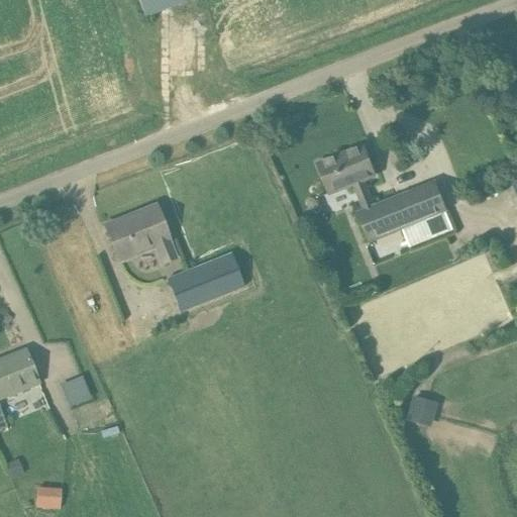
[(186,1),(185,0),(137,0),(144,17),(186,1)]
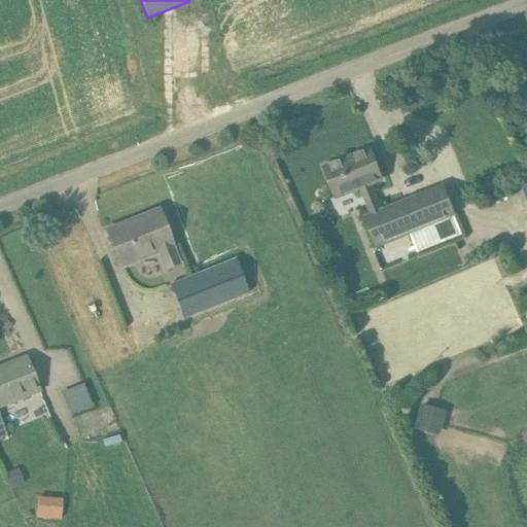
[(382,179),(371,150),(324,169),(336,198),(360,187),(372,216),(366,218),(377,245),(410,233),(417,252),(461,235),(443,188),(381,212),(370,183),(382,179)]
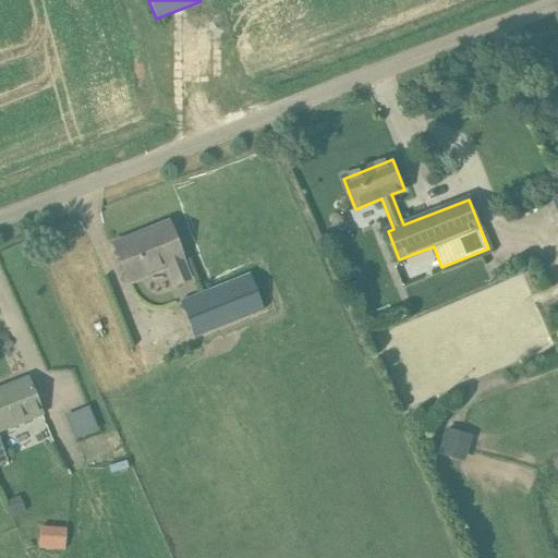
[(182,261),(167,222),(112,244),(128,282),(167,267),(174,284),(189,279),(181,262),(182,261)]
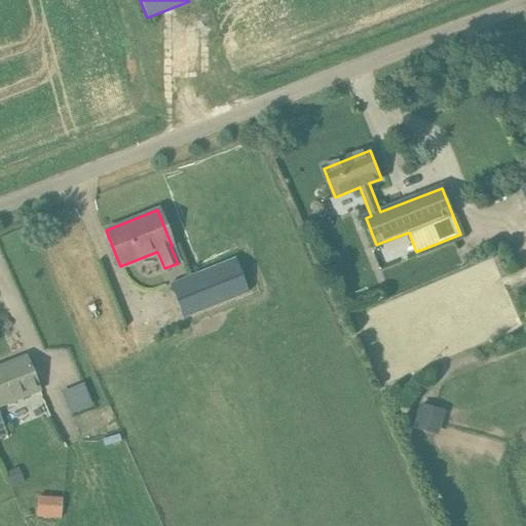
[(249,293),(235,259),(170,285),(183,318),(187,316),(191,329),(249,306),(245,294),(249,293)]
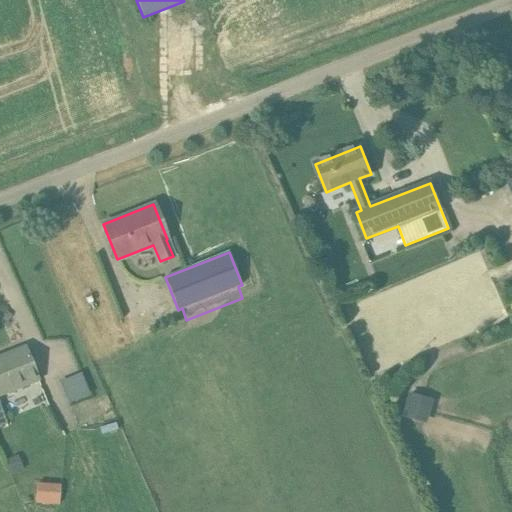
[(0,426),(6,424),(0,409),(0,394),(37,379),(24,346),(0,355),(0,426)]
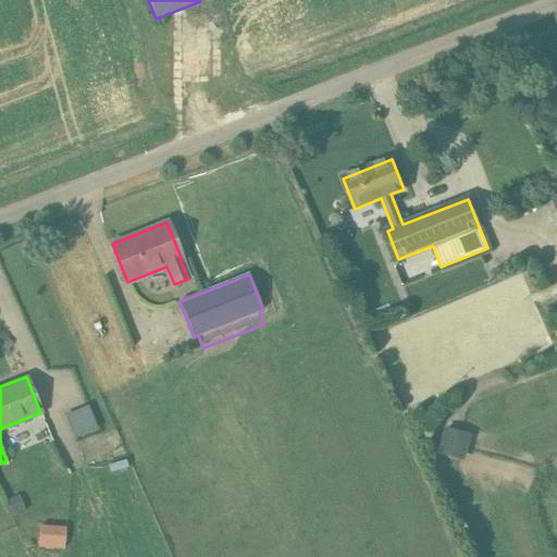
[(66,413),(75,438),(99,430),(90,405),(66,413)]
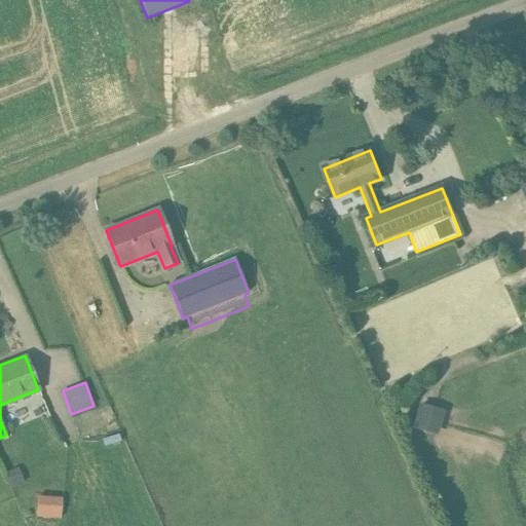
[(447,410),(421,404),(414,428),(440,436),(447,410)]
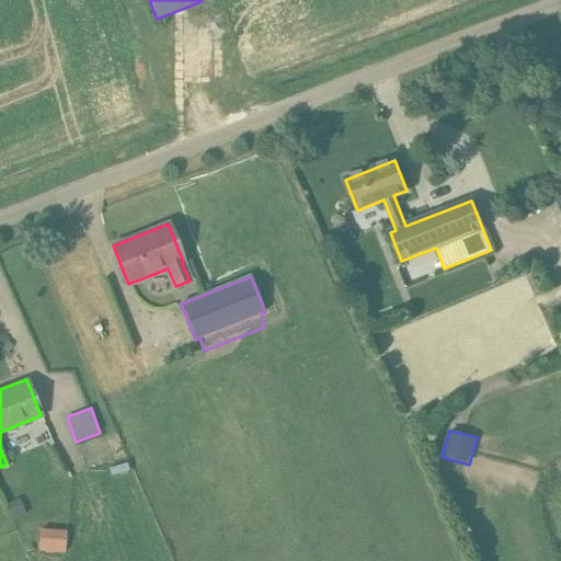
[(6,506),(13,521),(25,515),(19,500),(6,506)]
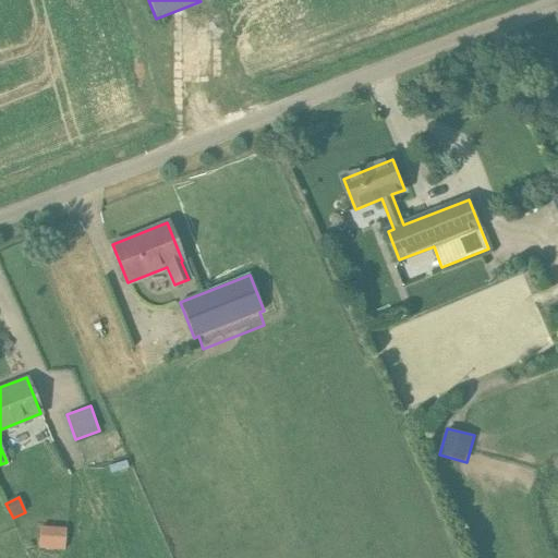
[(38,548),(64,549),(64,534),(39,532),(38,548)]
